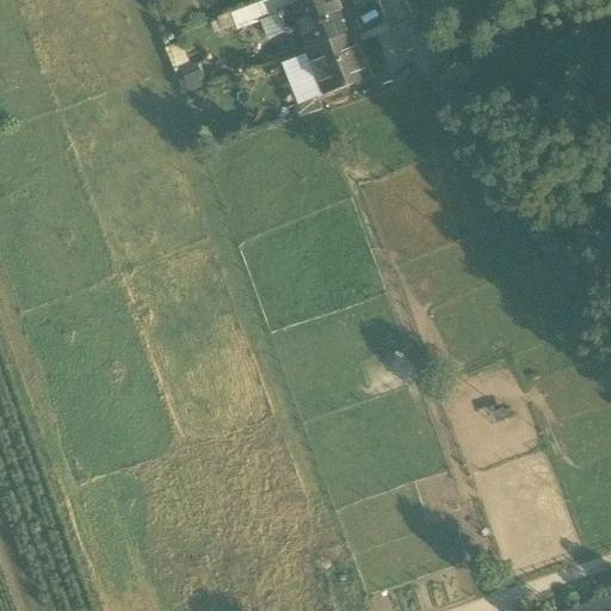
[(278,17),(285,35),(298,30),(290,7),(298,5),(296,0),(266,0),(230,14),(232,14),(236,28),(238,32),(260,23),(278,17)]
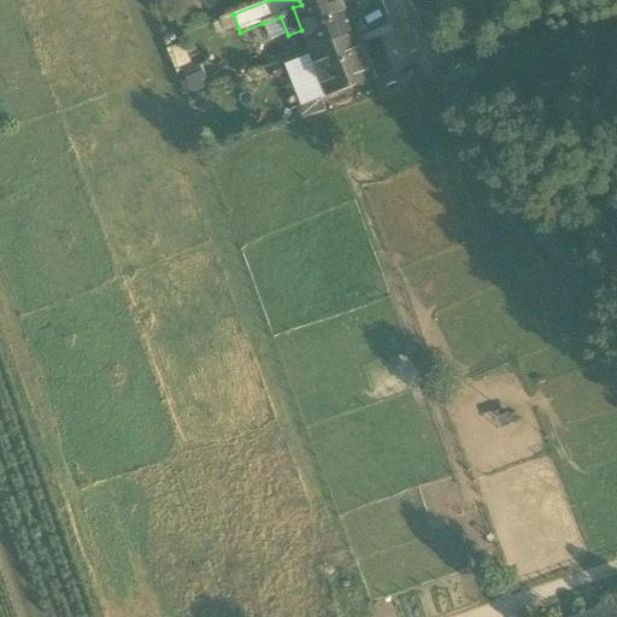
[(301,30),(310,53),(356,36),(354,35),(352,36),(345,19),(348,18),(341,0),(312,0),(301,5),(293,7),(301,30)]
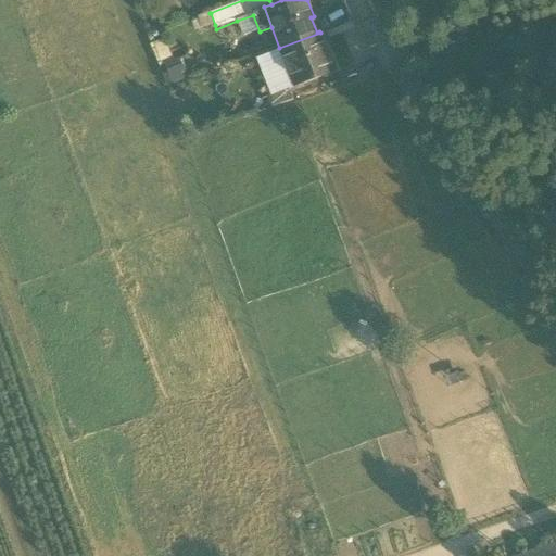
[(196,32),(215,25),(211,13),(191,21),(196,32)]
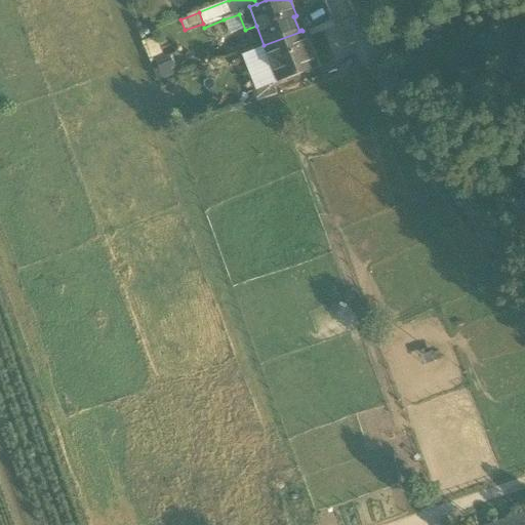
[(245,30),(239,14),(224,19),(230,36),(245,30)]
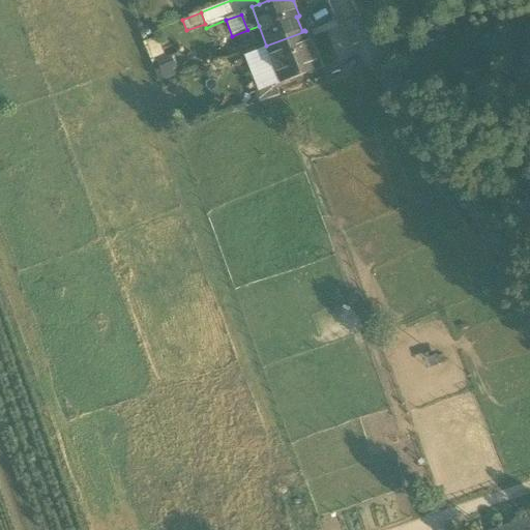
[(302,31),(304,30),(299,16),(296,17),(302,31)]
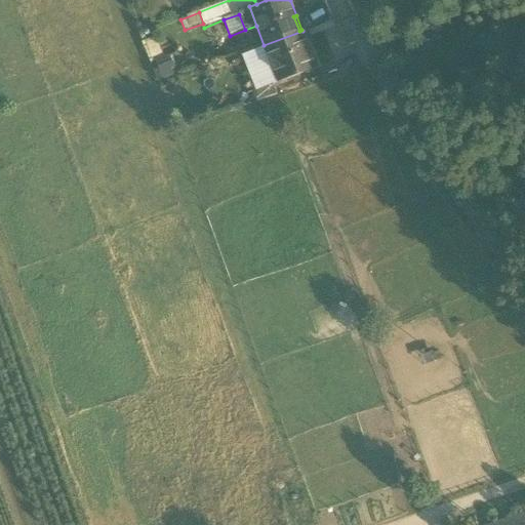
[(318,69),(303,31),(264,45),(279,83),(318,69)]
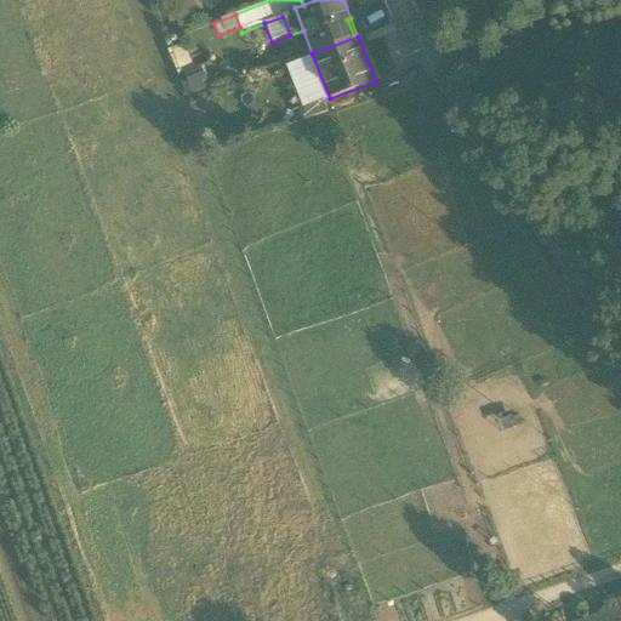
[(184,73),(183,69),(192,66),(184,44),(167,50),(177,75),(184,73)]
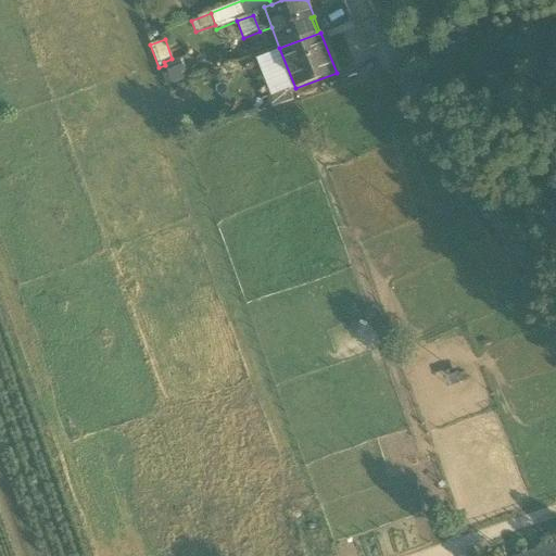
[(165,65),(172,85),(184,80),(181,74),(185,73),(180,60),(175,62),(174,59),(172,59),(164,62),(165,65)]
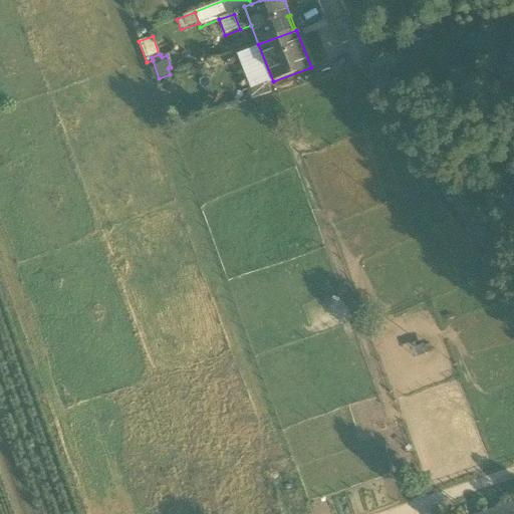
[(247,89),(250,99),(270,92),(267,82),(247,89)]
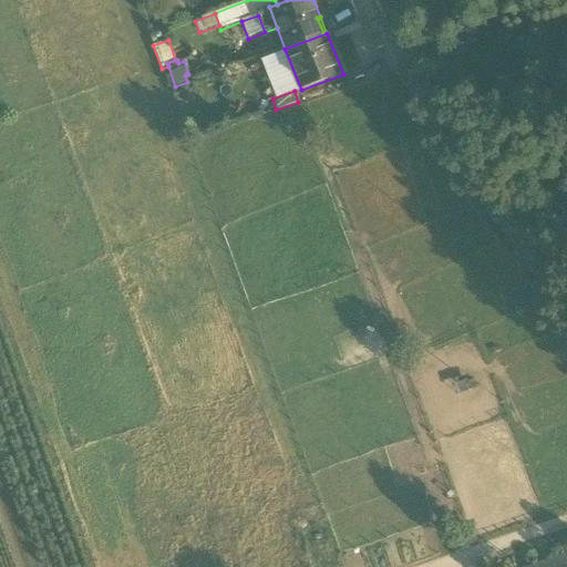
[(566,566),(566,555),(532,566),(566,566)]
